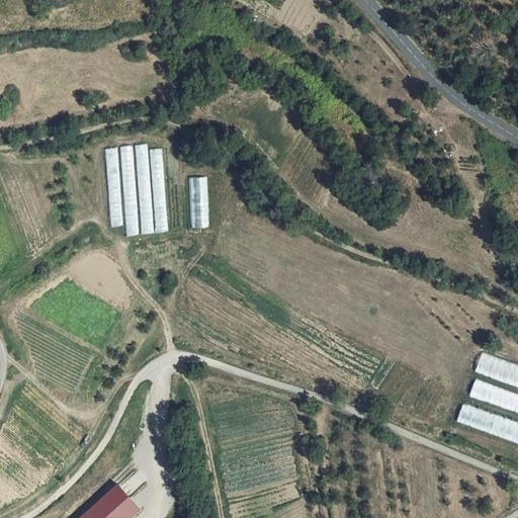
[(117,149),(107,149),(107,162),(117,162),(117,149)]
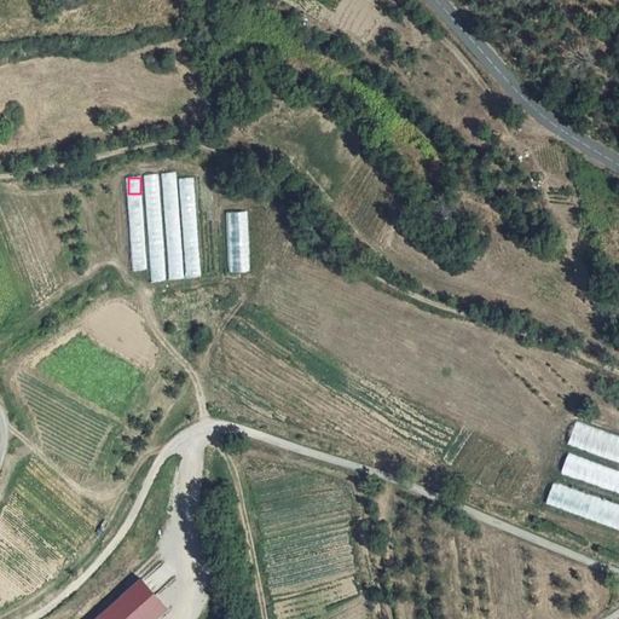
[(133,270),(146,270),(145,258),(133,258),(133,270)]
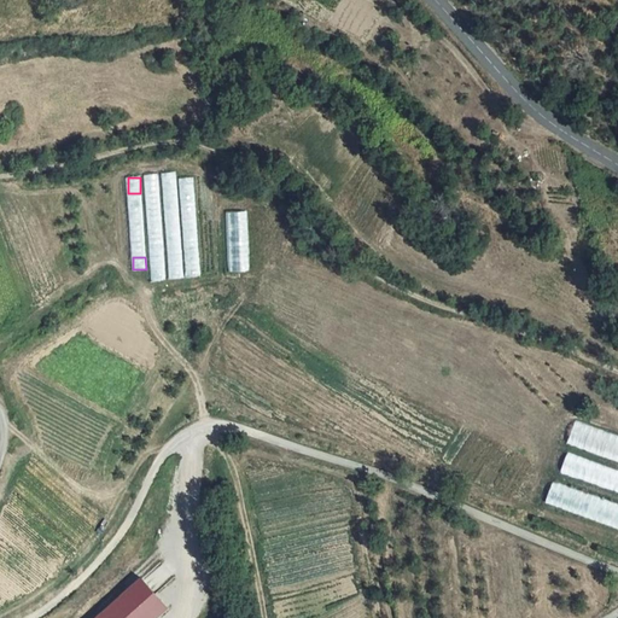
[(569,449),(560,477),(617,494),(617,437),(575,425),(567,449),(569,449)]
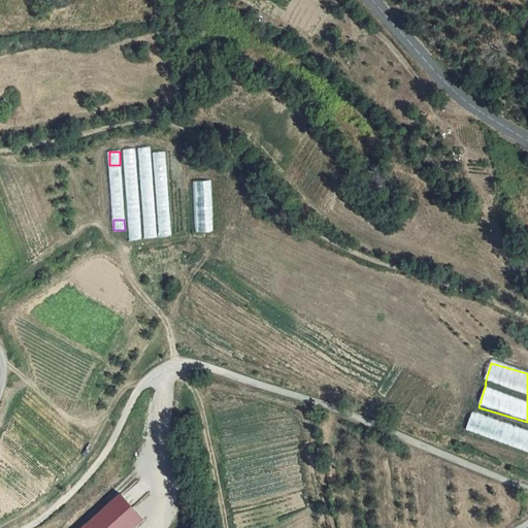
[(314,413),(321,416),(323,408),(316,405),(314,413)]
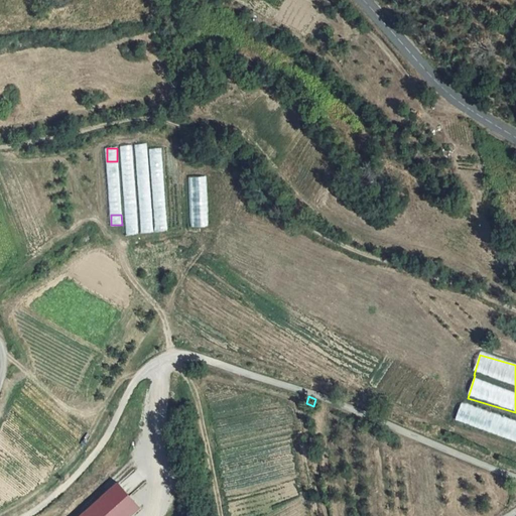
[(515,440),(515,419),(462,403),(456,422),(515,440)]
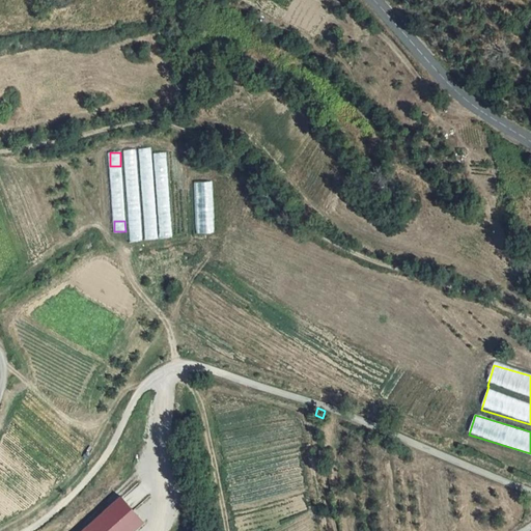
[(121,497),(83,530),(138,530),(146,524),(121,497)]
